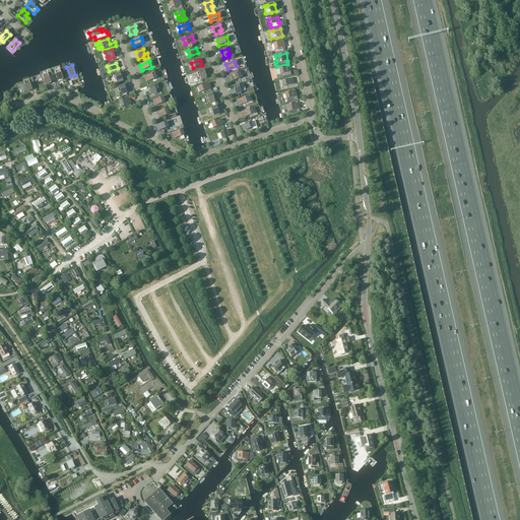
[(63,79),(60,69),(55,71),(58,80),(63,79)]
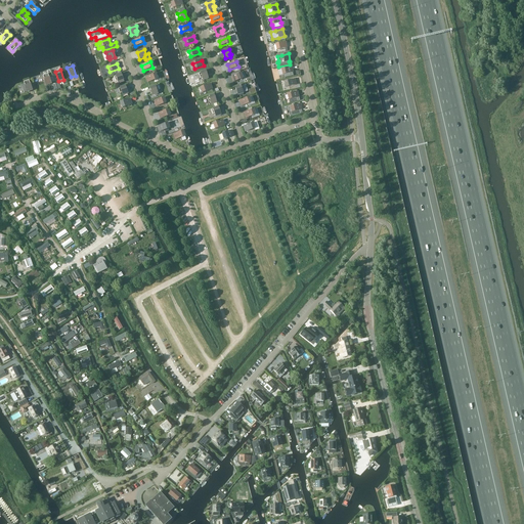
[(203,80),(208,79),(206,71),(199,74),(201,79),(202,78),(203,80)]
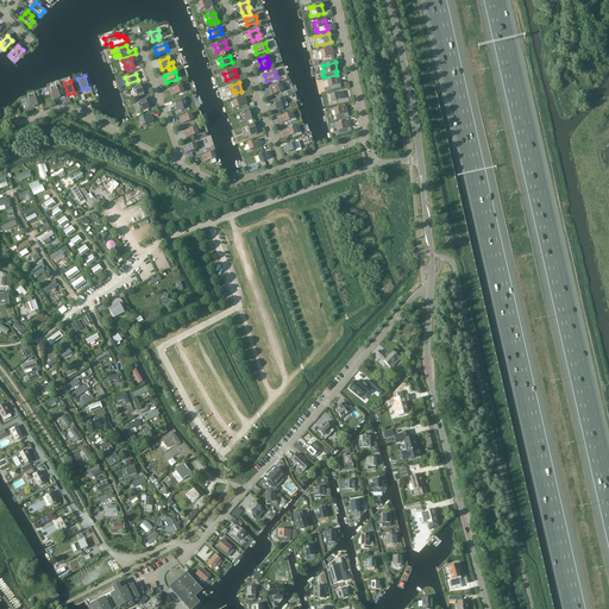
[(275,87),(269,89),(271,95),(282,92),(280,86),(278,83),(274,85),(275,87)]
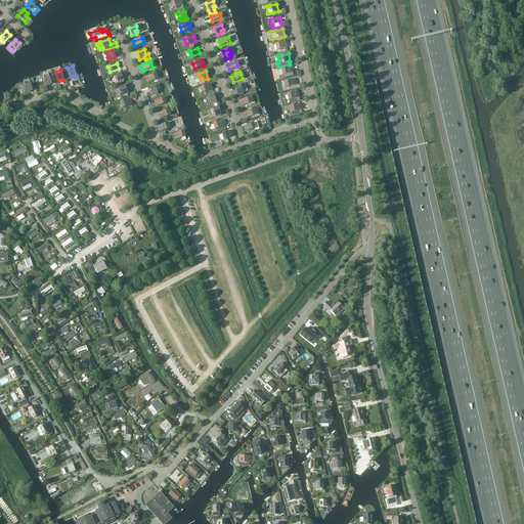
[(48,74),(43,76),(45,82),(46,86),(49,85),(51,84),(51,83),(54,82),(53,77),(49,78),(49,77),(48,74)]
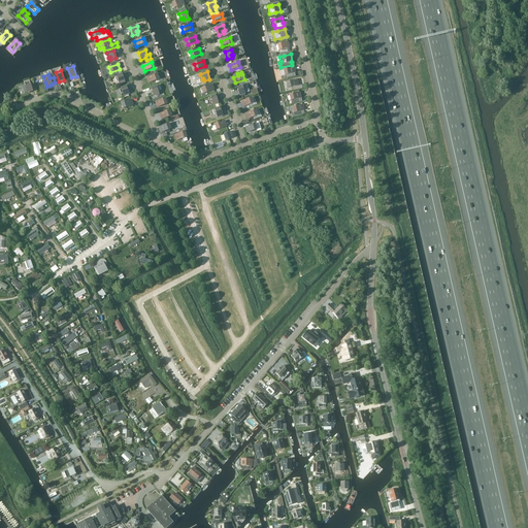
[(149,83),(158,79),(157,74),(147,77),(149,83)]
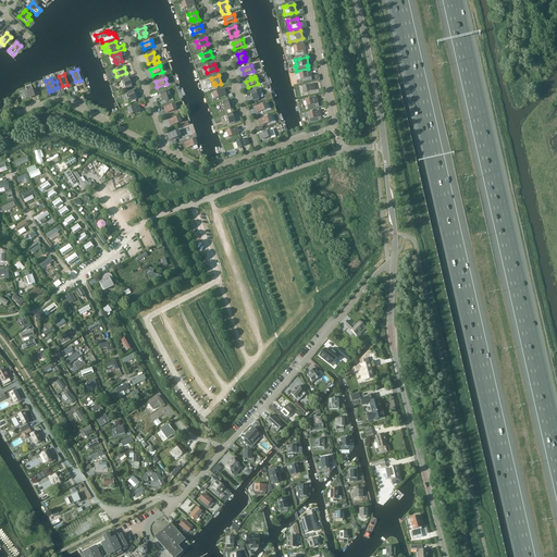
[(126,88),(132,87),(128,79),(121,82),(123,87),(125,86),(126,88)]
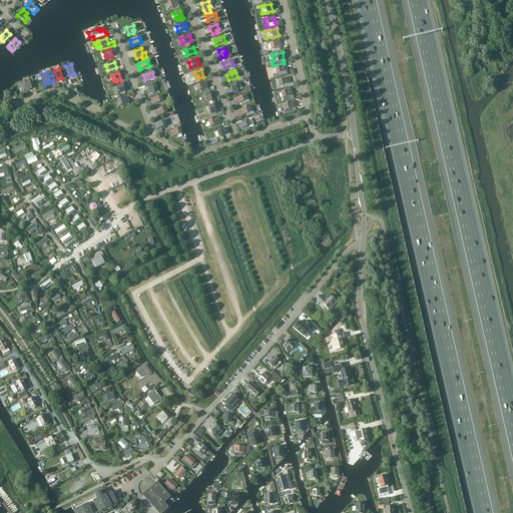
[(24,82),(21,83),(23,91),(26,90),(32,88),(29,80),(28,79),(23,80),(24,82)]
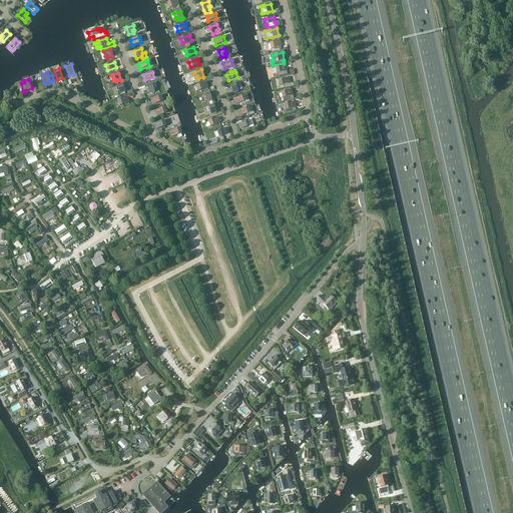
[(198,90),(207,87),(205,82),(196,85),(198,90)]
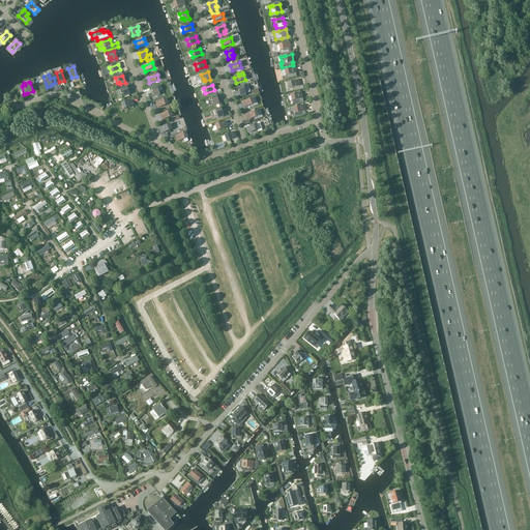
[(245,86),(238,89),(240,96),(245,94),(251,92),(248,85),(245,86)]
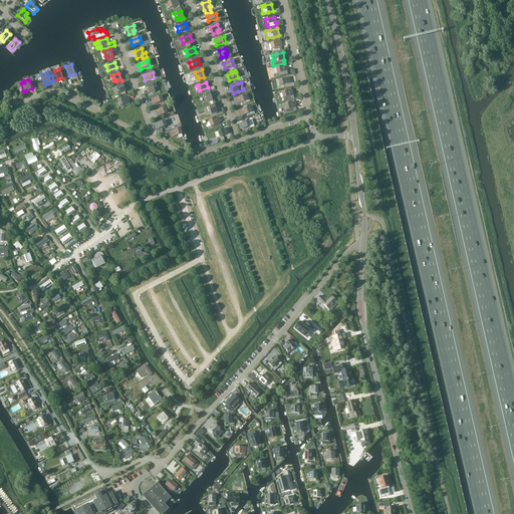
[(120,93),(125,91),(122,84),(116,87),(117,91),(119,91),(120,93)]
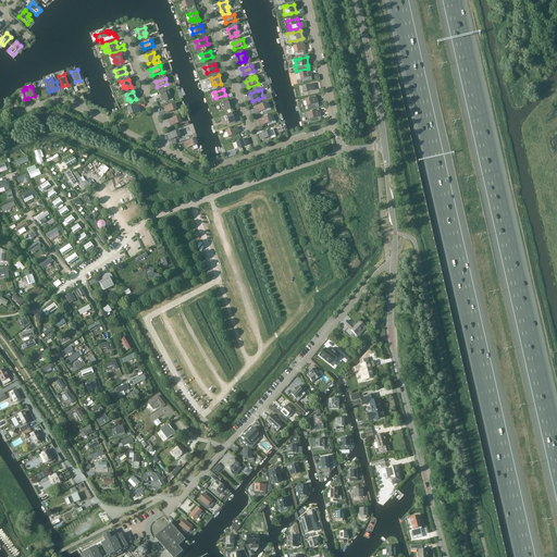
[(166,97),(169,97),(166,91),(159,94),(162,101),(168,100),(166,97)]
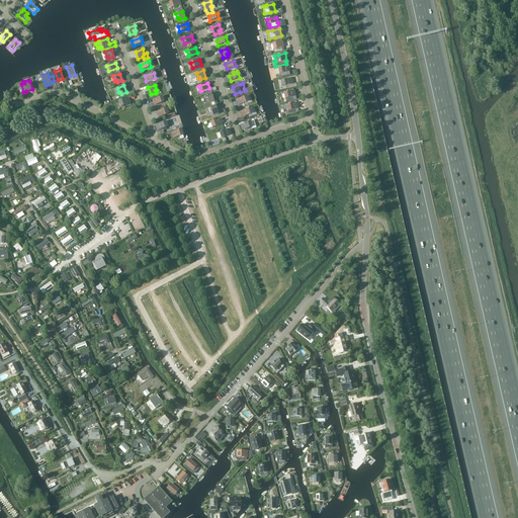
[(293,91),(284,93),(285,98),(286,102),(296,99),(295,96),(293,91)]
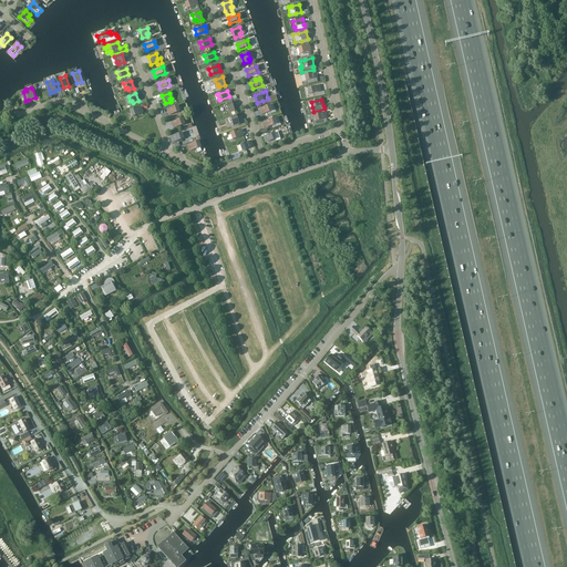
[(228,113),(235,111),(232,103),(224,106),(226,111),(228,111),(228,113)]
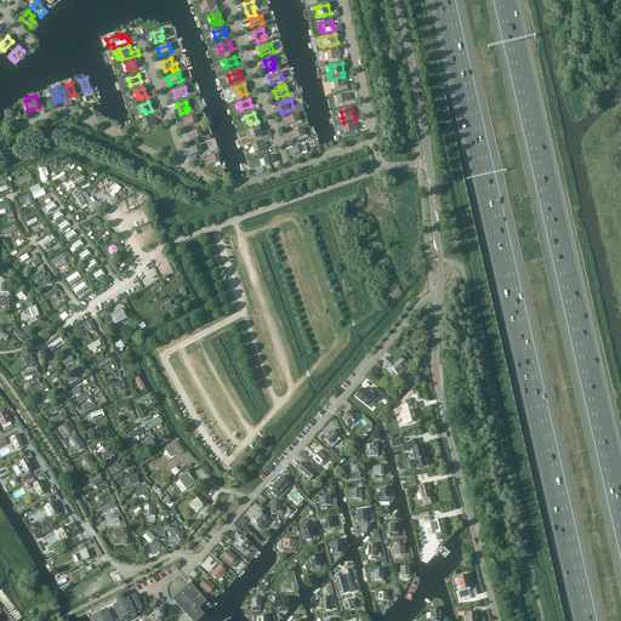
[(286,126),(297,121),(295,115),(284,120),(286,126)]
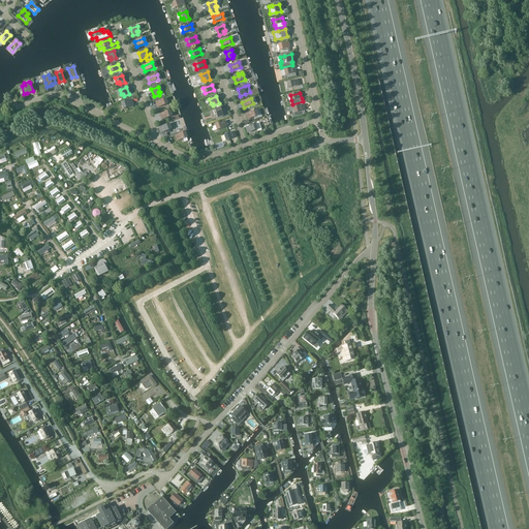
[(158,107),(167,104),(165,99),(156,102),(158,107)]
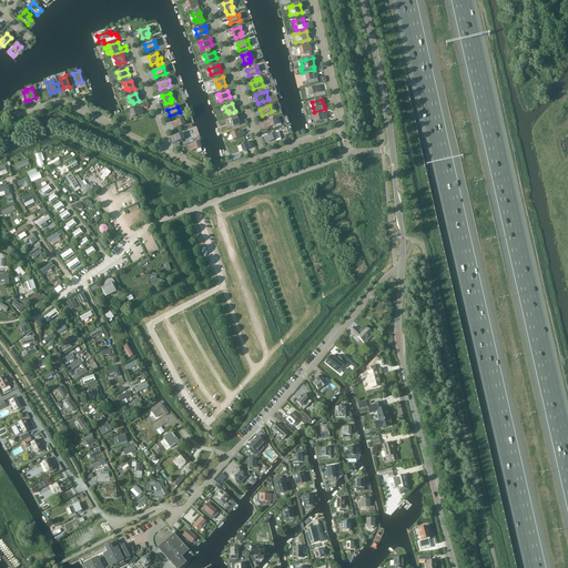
[(133,117),(143,113),(141,108),(131,111),(133,117)]
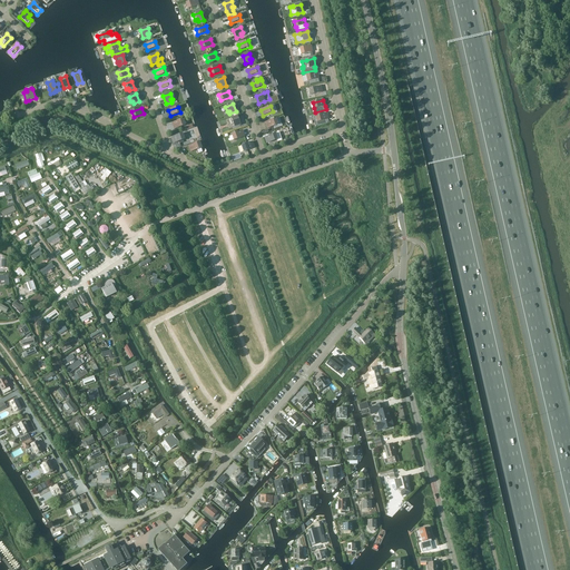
[(316,116),(313,117),(315,126),(326,124),(325,120),(328,119),(326,114),(316,116)]
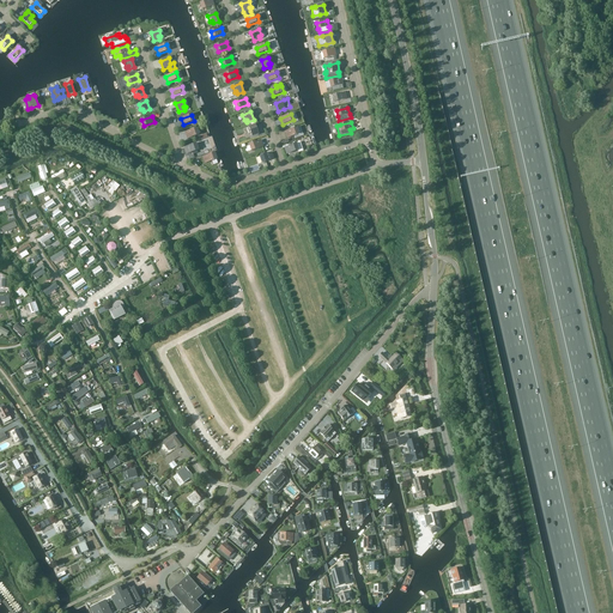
[(253,137),(259,134),(255,126),(247,128),(249,134),(252,133),(253,137)]
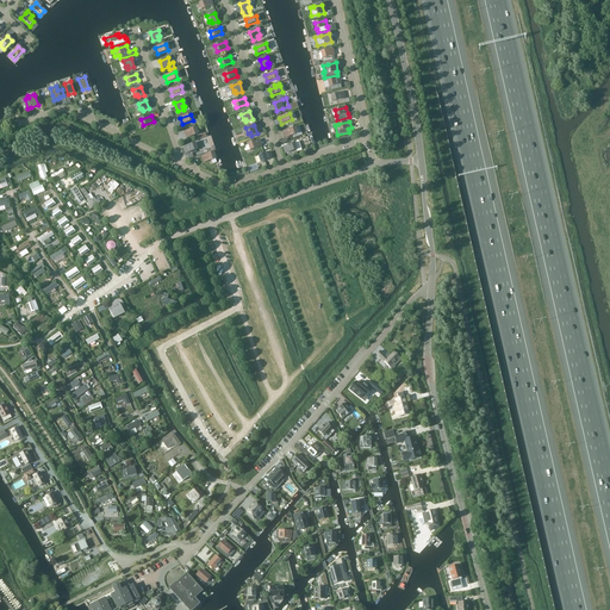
[(286,137),(297,134),(294,128),(284,131),(286,137)]
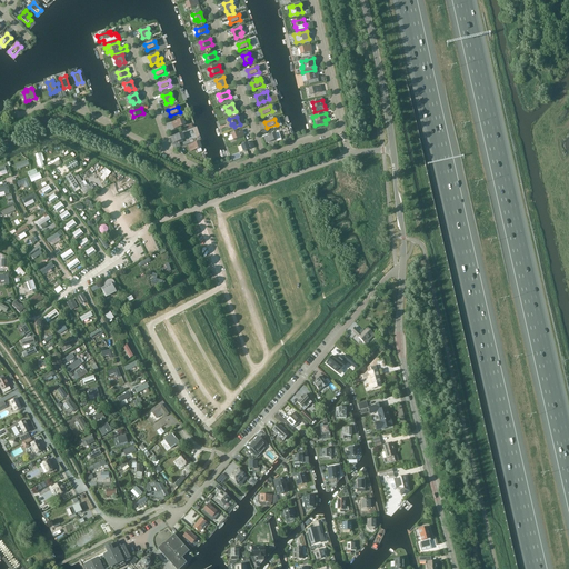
[(175,129),(185,126),(182,120),(172,123),(175,129)]
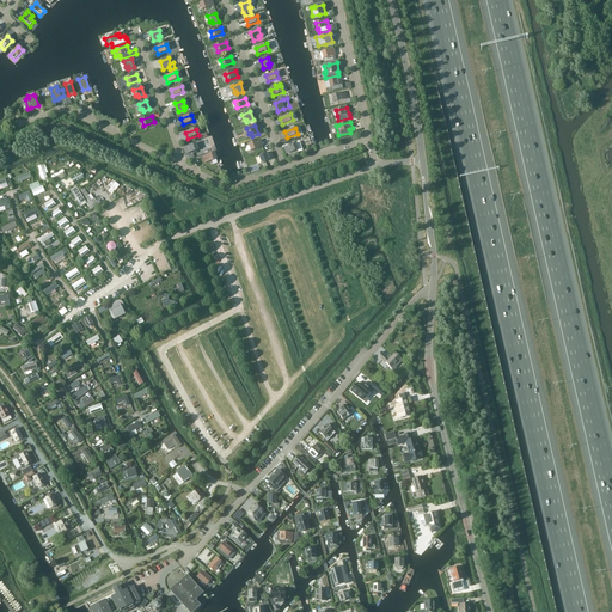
[(251,151),(262,147),(261,141),(250,145),(251,151)]
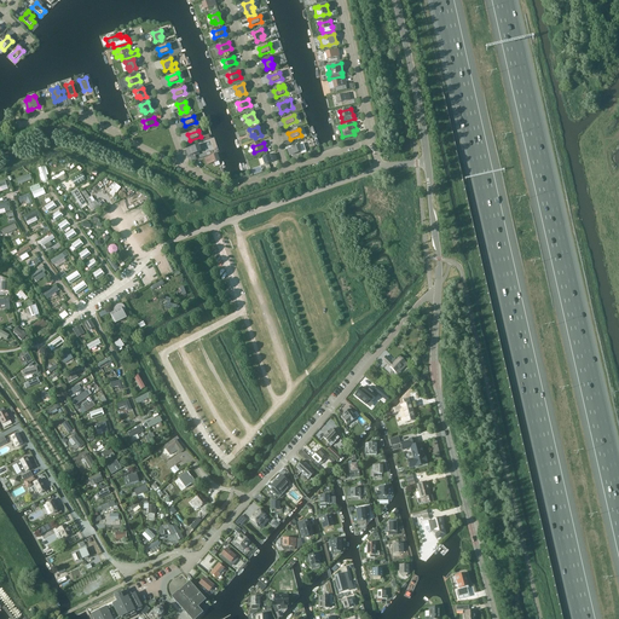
[(299,146),(288,150),(290,156),(301,152),(301,155),(306,152),(302,144),(299,146)]
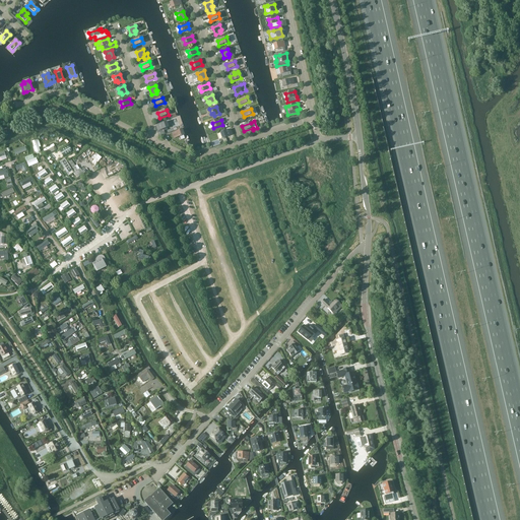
[(167,128),(168,128),(166,122),(156,126),(158,131),(164,129),(167,128)]
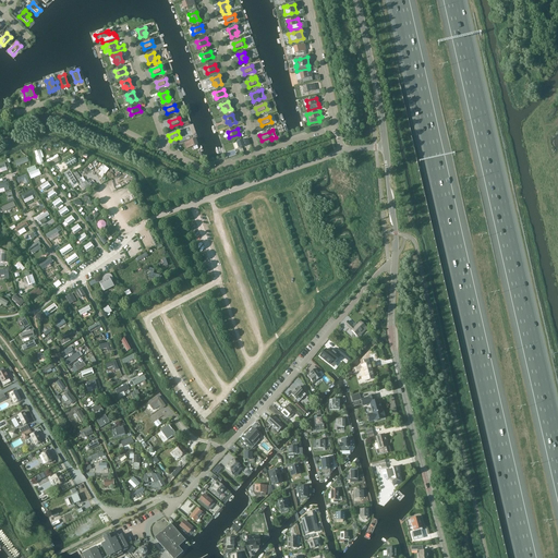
[(187,148),(192,147),(197,145),(195,140),(185,143),(187,148)]
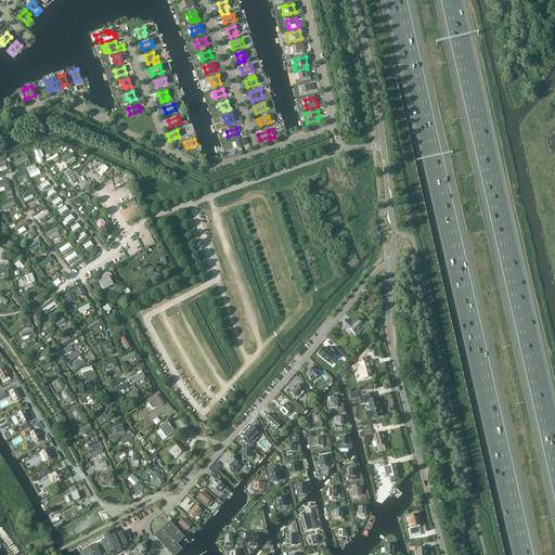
[(237,147),(247,144),(245,139),(240,141),(236,142),(235,142),(237,147)]
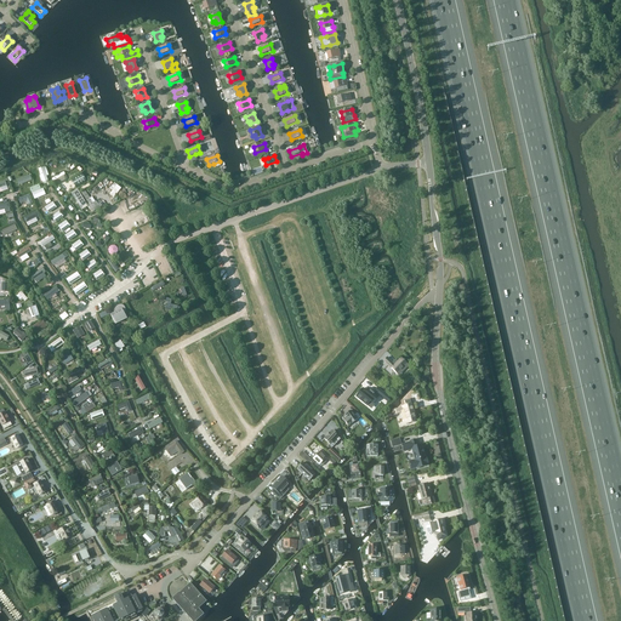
[(72,181),(75,187),(86,181),(81,174),(72,181)]
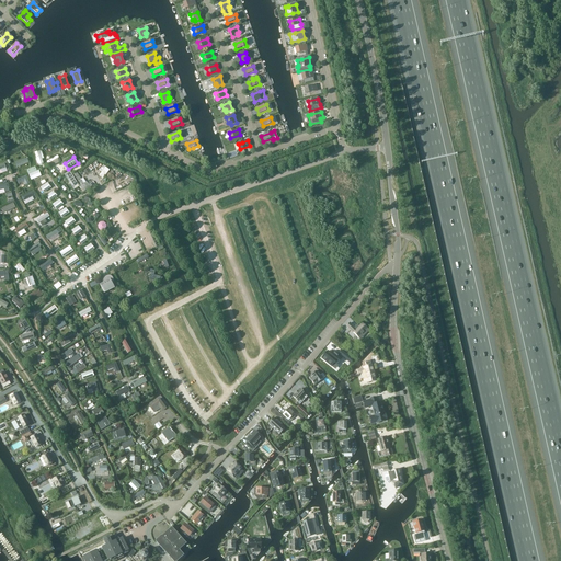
[(15,163),(18,168),(29,163),(27,159),(15,163)]
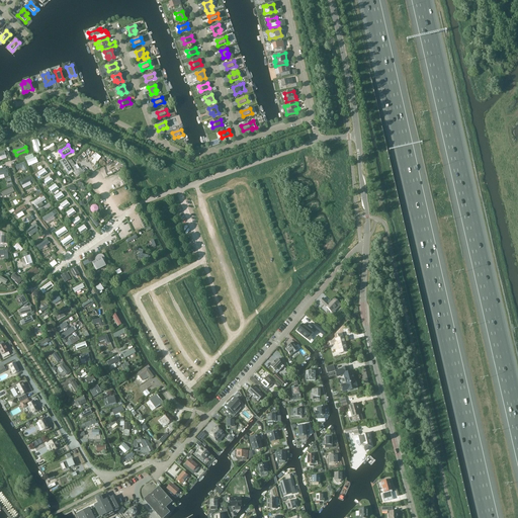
[(37,163),(36,159),(36,157),(35,158),(33,158),(26,161),(28,166),(37,163)]
